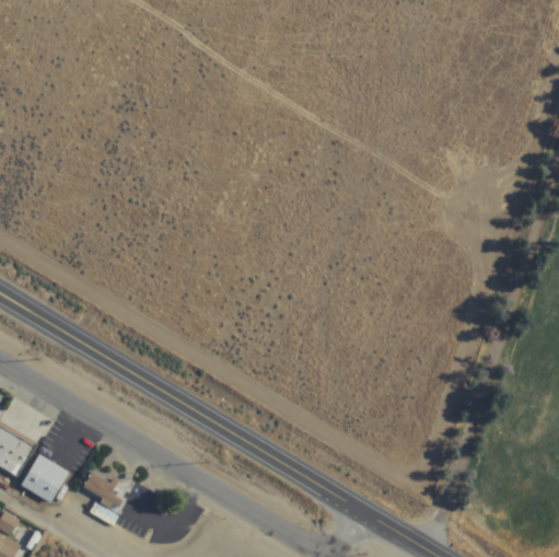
[(0,466),(16,476),(36,441),(0,421),(0,466)]
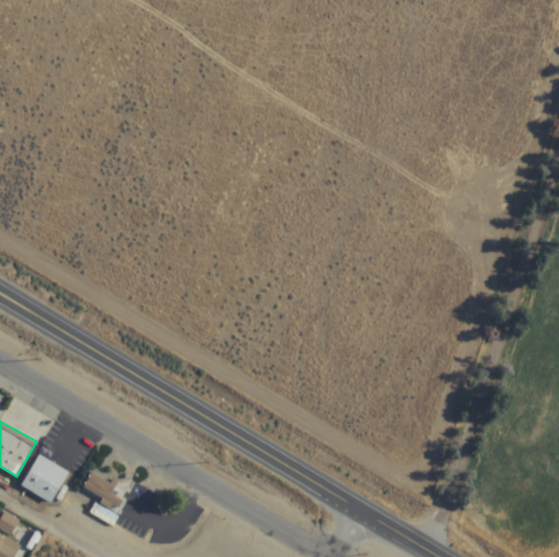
[(21,484),(50,502),(69,472),(39,453),(21,484)]
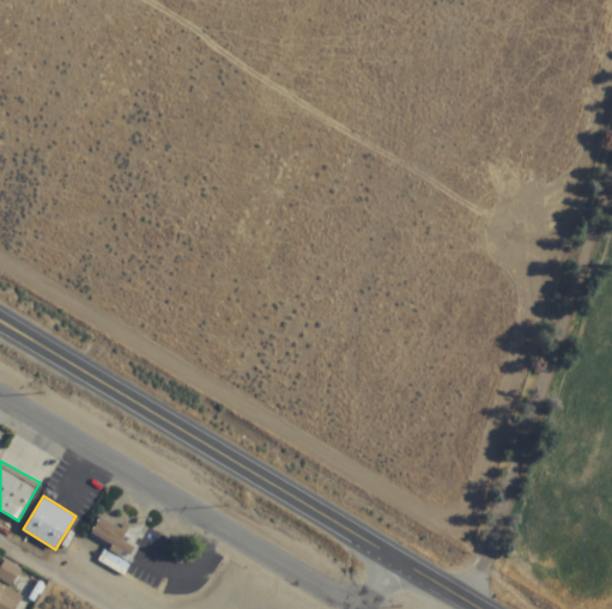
[(134,546),(121,539),(126,529),(100,516),(91,533),(131,553),(134,546)]
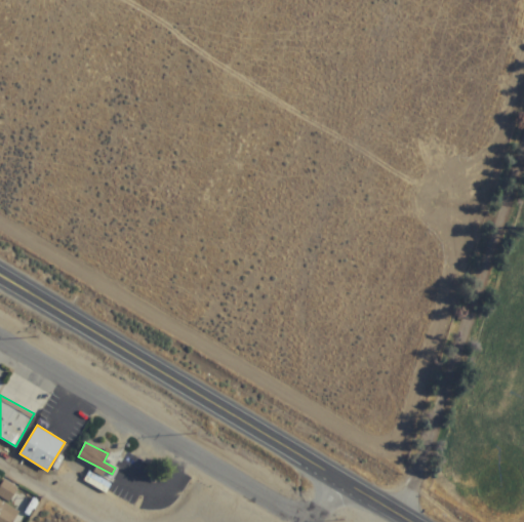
[(0,494),(9,499),(17,486),(4,478),(0,485),(0,494)]
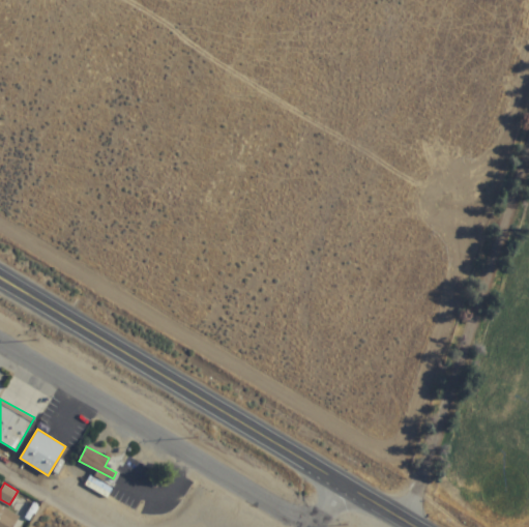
[(11,526),(20,515),(0,502),(0,526),(11,526)]
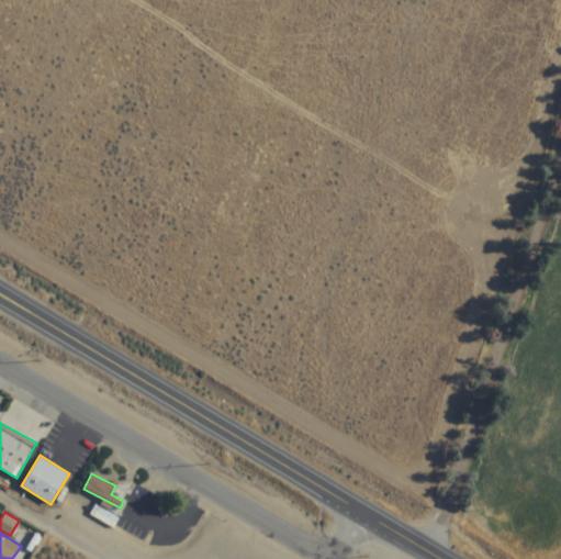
All buildings are outlined.
